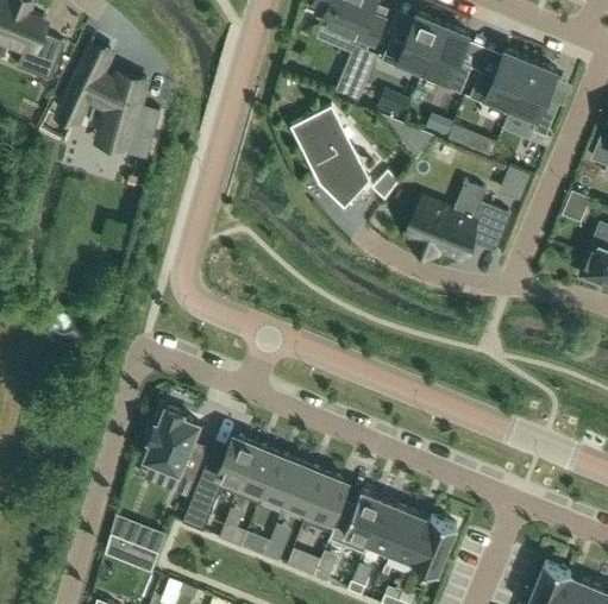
[(0,38),(24,48),(32,51),(29,60),(39,63),(35,74),(50,80),(66,44),(42,35),(46,20),(26,13),(31,0),(0,0),(0,38)]
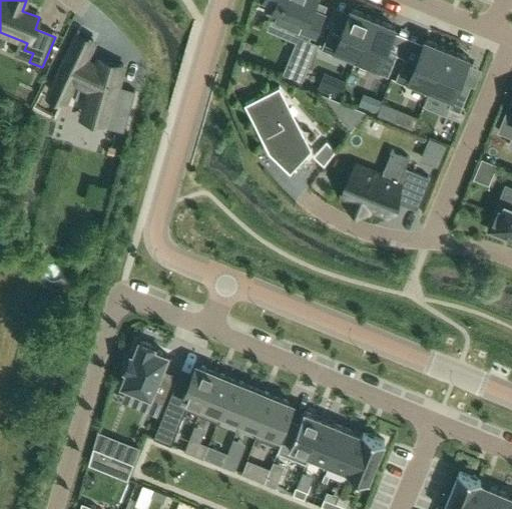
[(265,0),(264,3),(275,8),(270,19),(314,38),(323,17),(312,13),(317,0),(265,0)]
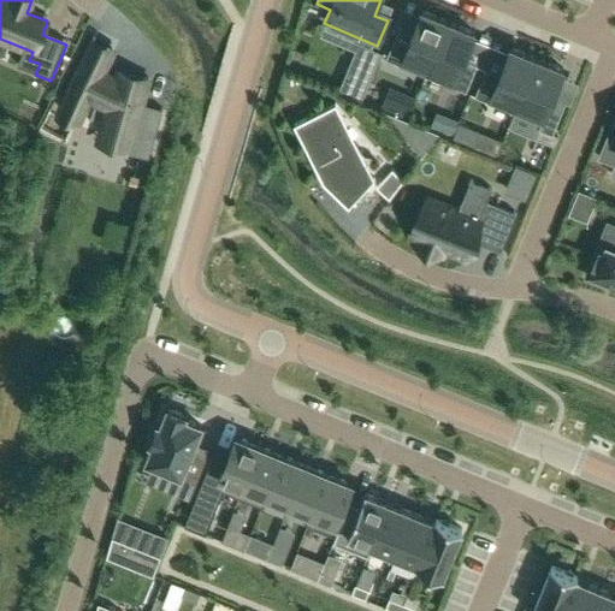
[(425,79),(447,25),(419,15),(409,41),(396,35),(385,63),(425,79)]
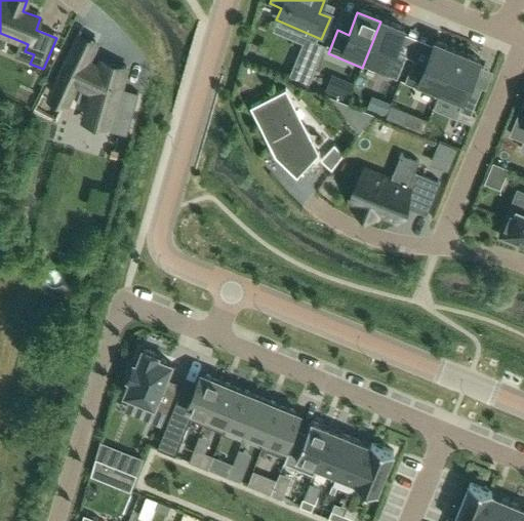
[(362,68),(396,81),(406,58),(394,54),(404,31),(380,22),(362,68)]
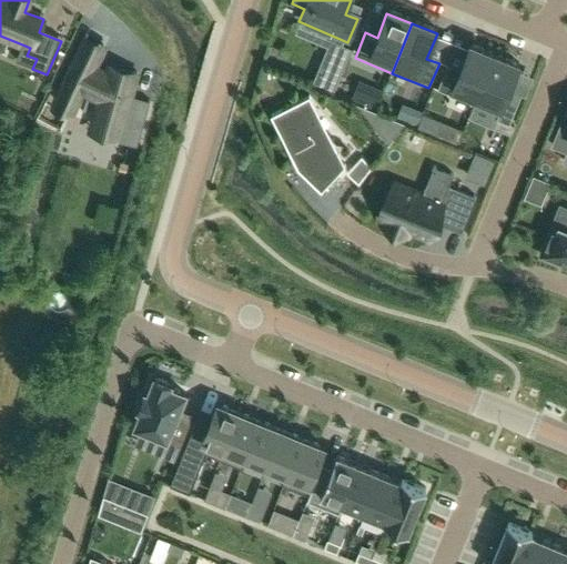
[(81,30),(34,126),(59,137),(64,126),(84,136),(117,144),(118,142),(135,147),(134,150),(137,150),(150,104),(148,104),(148,106),(130,101),(133,87),(135,77),(109,69),(98,63),(107,47),(89,38),(90,34),(81,30)]
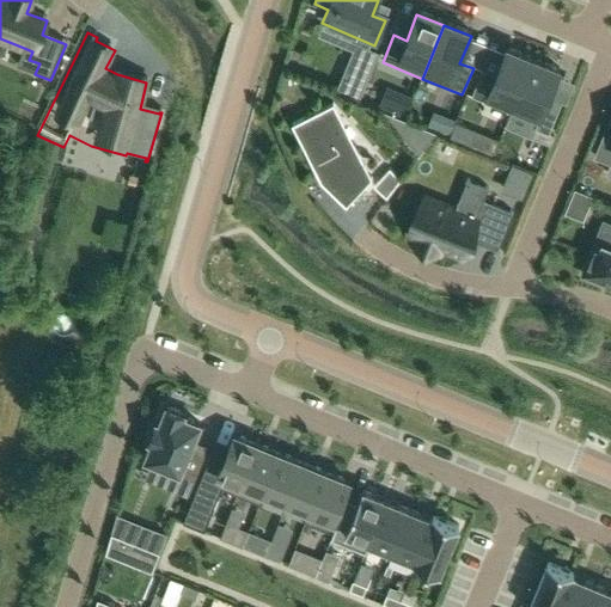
[(349,69),(338,96),(359,104),(370,78),(374,65),(365,60),(367,55),(356,50),(355,55),(349,69)]
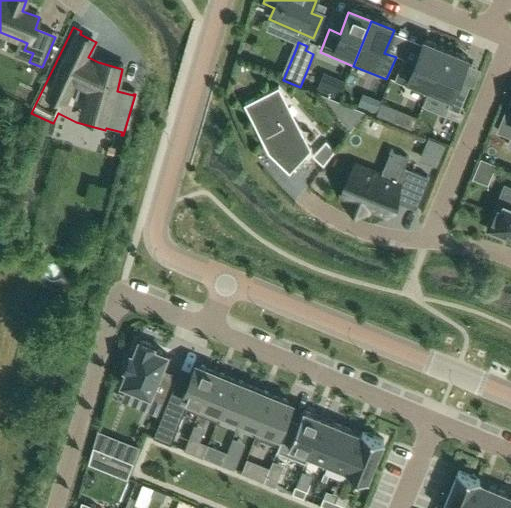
[(427,97),(445,52),(423,43),(414,65),(403,61),(394,83),(427,97)]
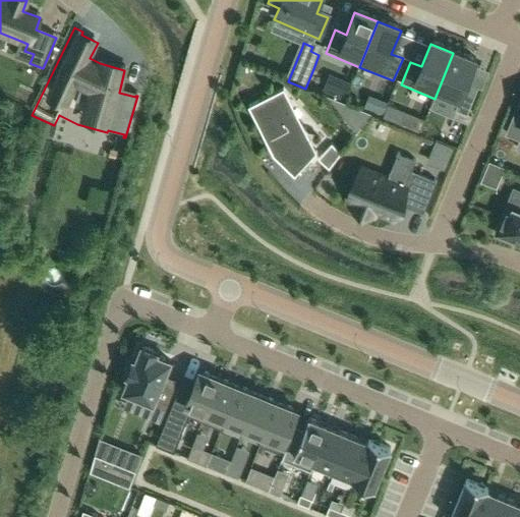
[(453,53),(435,99),(456,107),(455,112),(466,117),(477,90),(466,84),(475,62),(453,53)]
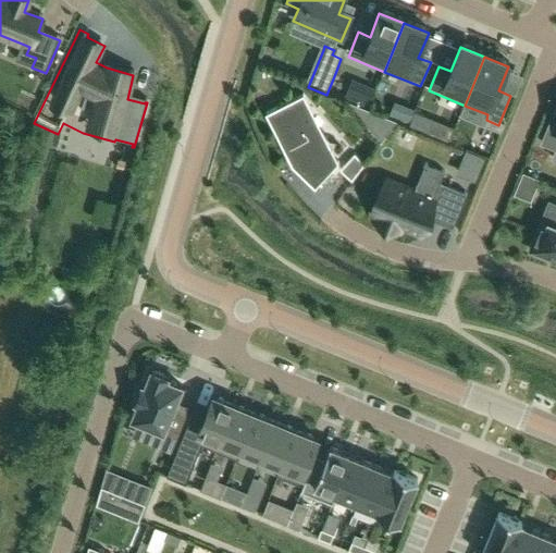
[(338,166),(337,164),(335,166),(328,150),(294,105),(304,99),(303,97),(264,115),(266,118),(268,117),(291,163),(293,162),(299,173),(314,188),(313,189),(314,191),(338,166)]
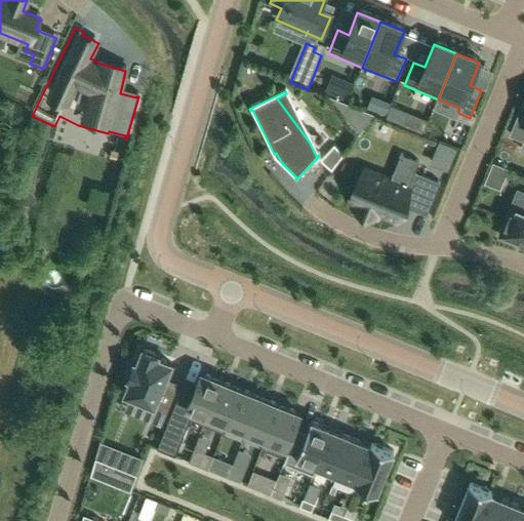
[(327,99),(327,102),(358,138),(373,118),(327,99)]
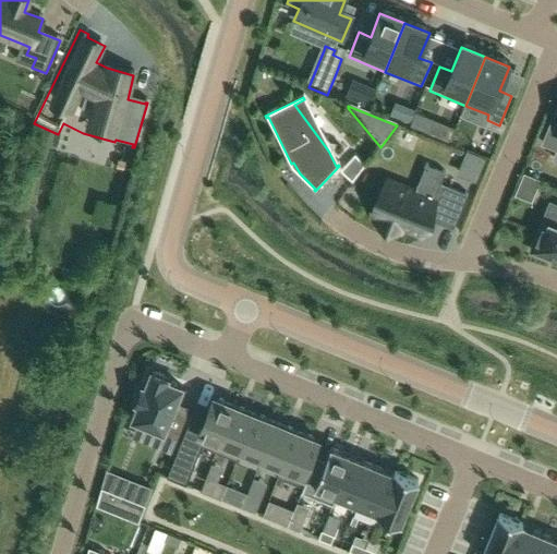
[(556,122),(552,121),(542,146),(556,153),(556,122)]
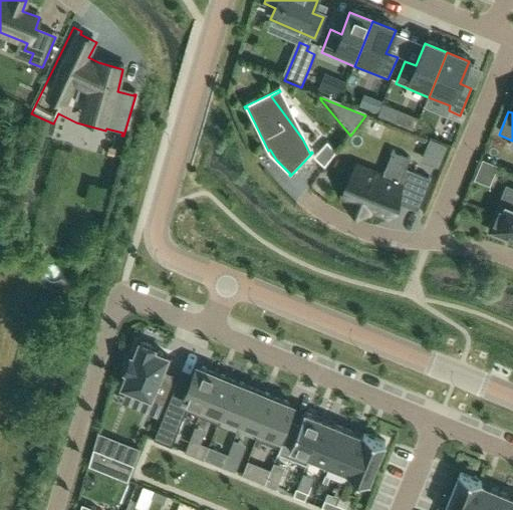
[(408,136),(405,150),(420,153),(423,139),(408,136)]
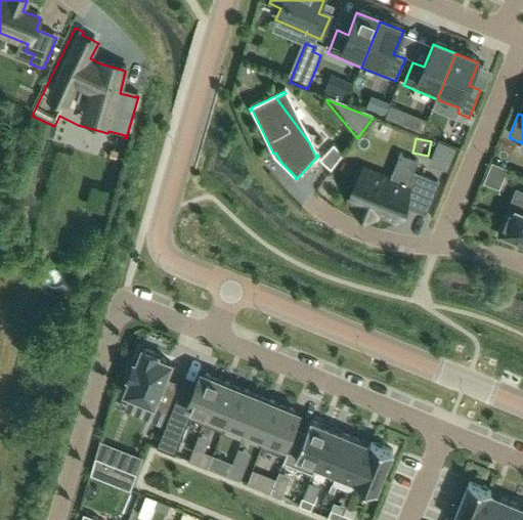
[(438,145),(430,166),(446,172),(445,173),(446,174),(447,173),(455,152),(437,143),(437,144),(438,145)]
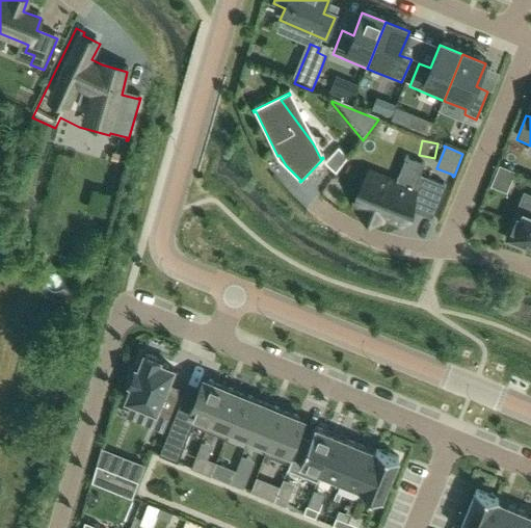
[(337,150),(322,165),(335,177),(347,160),(337,150)]
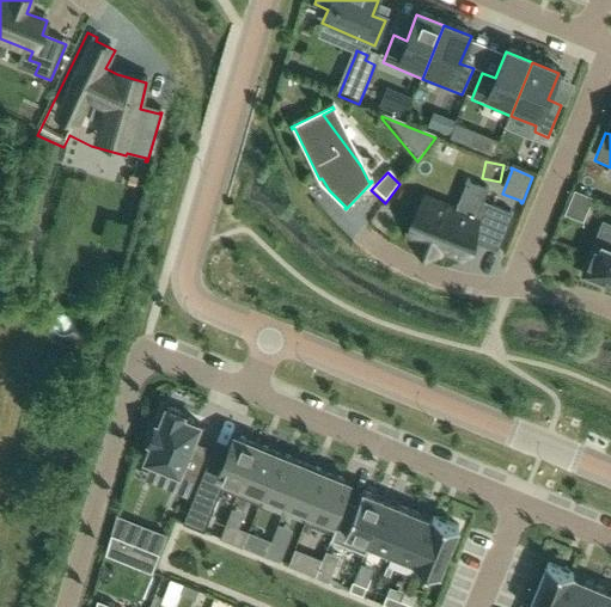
[(512,215),(483,204),(476,222),(454,213),(423,201),(408,238),(414,240),(411,245),(438,256),(440,251),(458,258),(468,234),(477,238),(475,244),(494,252),(496,253),(512,215)]
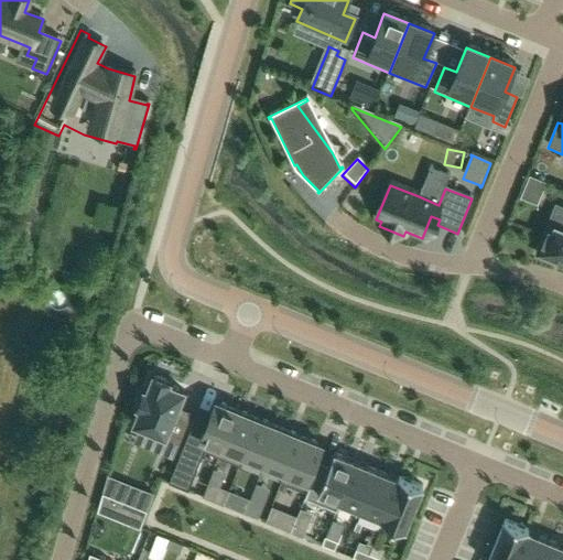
[(524,218),(537,222),(540,205),(528,202),(524,218)]
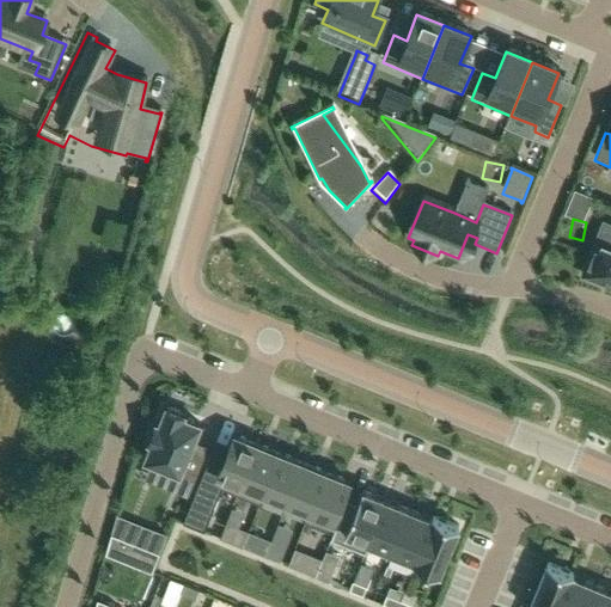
[(610,251),(596,245),(581,279),(610,290),(610,251)]
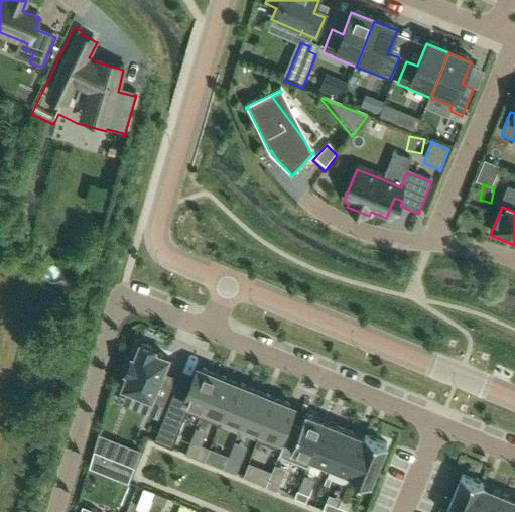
[(159,382),(167,360),(153,355),(154,352),(140,347),(134,361),(132,360),(126,374),(129,375),(123,389),(150,400),(144,415),(158,421),(171,388),(159,382)]
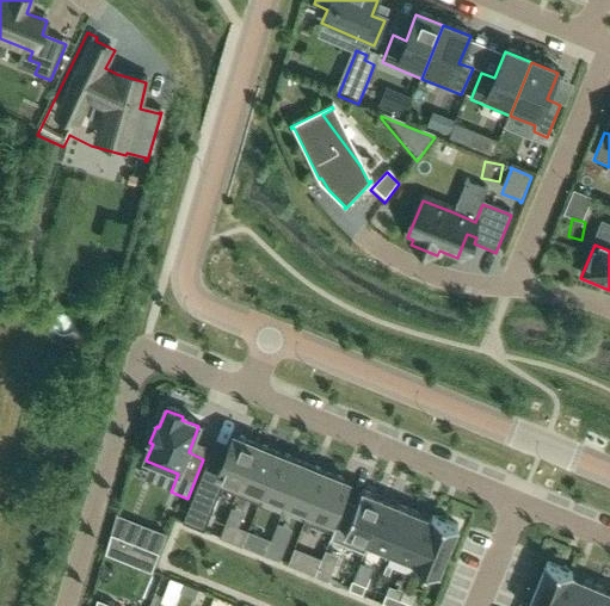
[(236,498),(257,447),(233,437),(228,451),(214,445),(189,507),(210,515),(221,490),(236,498)]
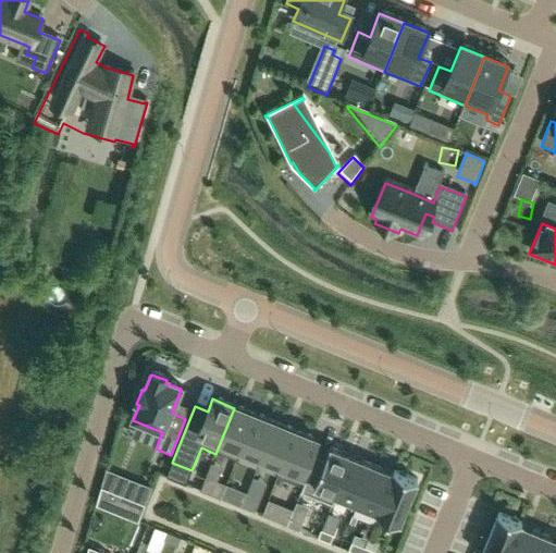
[(215,454),(236,462),(255,416),(234,408),(215,454)]
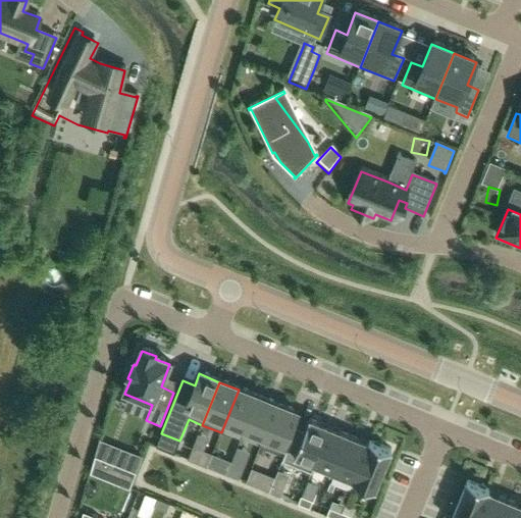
[(239,390),(221,432),(221,433),(225,424),(244,431),(258,398),(239,390)]
